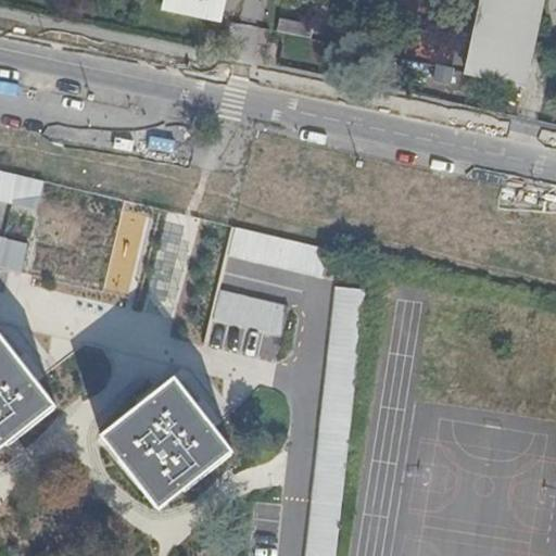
[(218,25),(223,0),(165,0),(163,13),(218,25)]
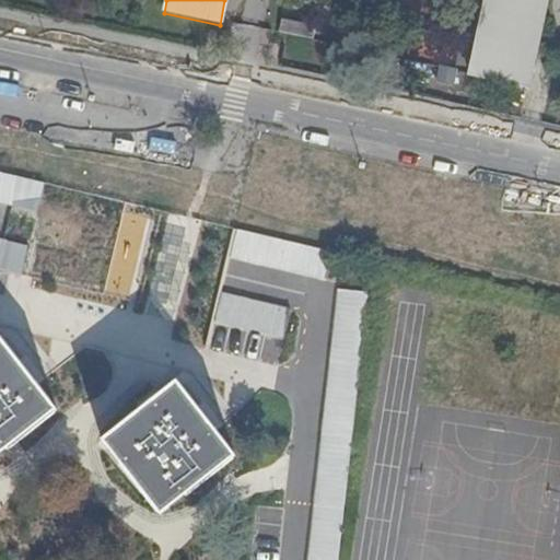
[(482,0),(467,78),(529,90),(547,0),(482,0)]
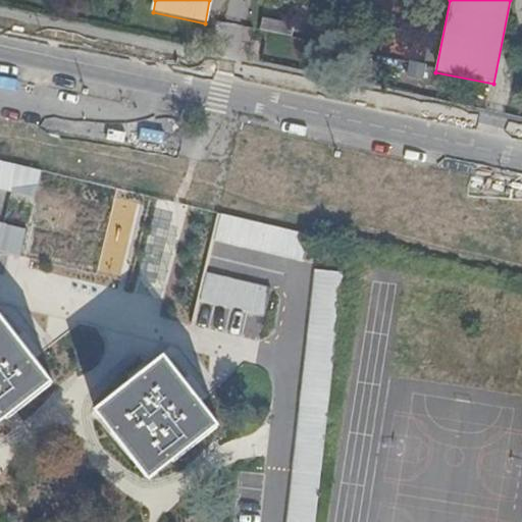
[(265,19),(264,32),(296,34),(297,20),(265,19)]
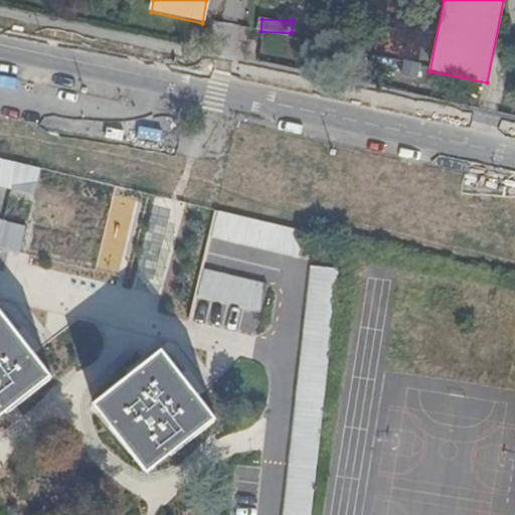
[(0,184),(30,192),(33,164),(0,156),(0,184)]
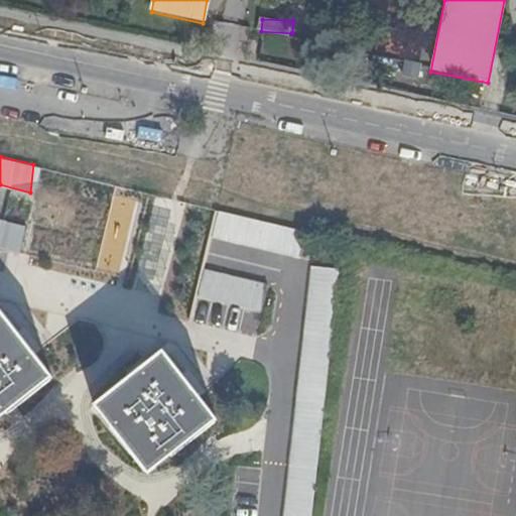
[(302,260),(309,234),(221,212),(215,239),(302,260)]
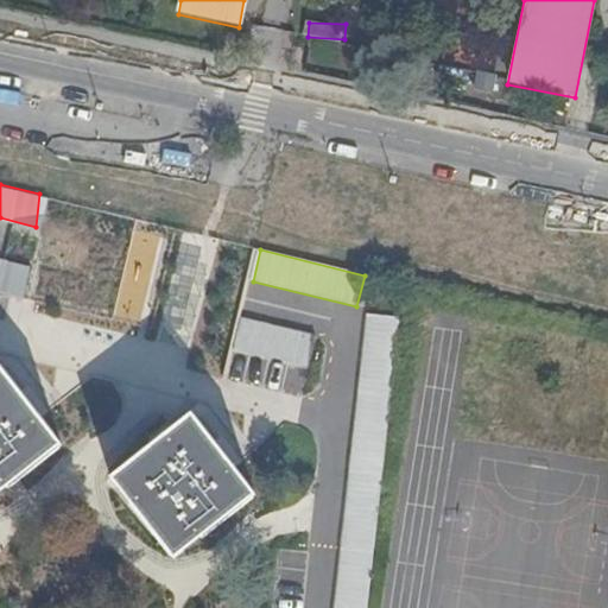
[(0,290),(27,297),(31,267),(0,259),(0,290)]
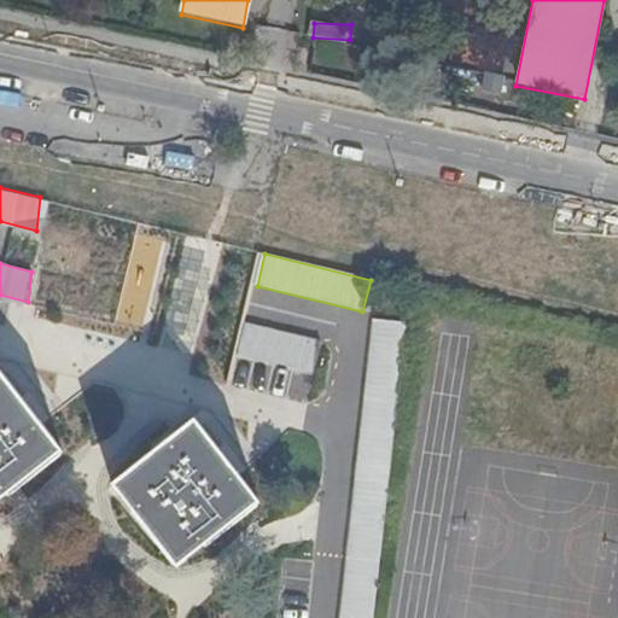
[(339,617),(375,617),(406,333),(406,325),(372,321),(339,617)]
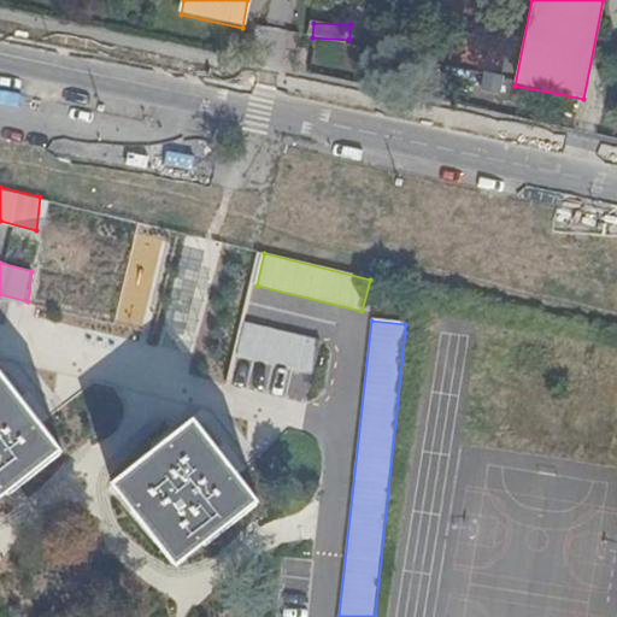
[(316,374),(323,341),(247,322),(239,356),(316,374)]
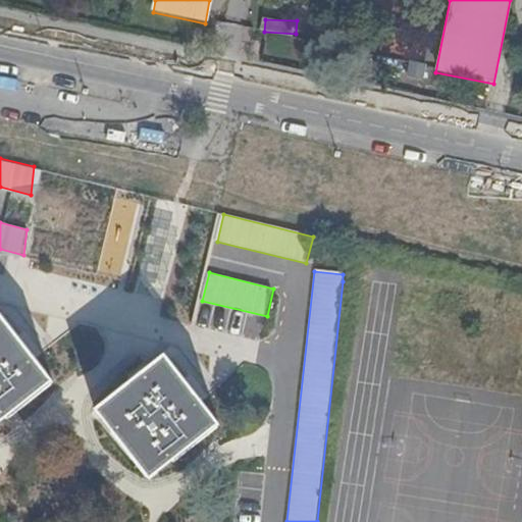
[(0,315),(0,421),(49,382),(0,315)]
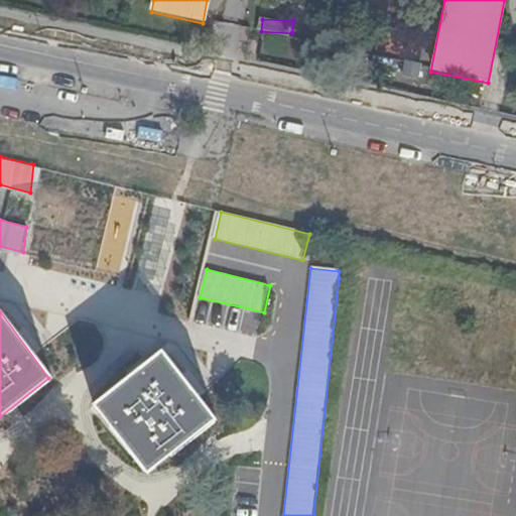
[(161,353),(92,405),(146,473),(214,419),(196,396),(178,375),(161,353)]
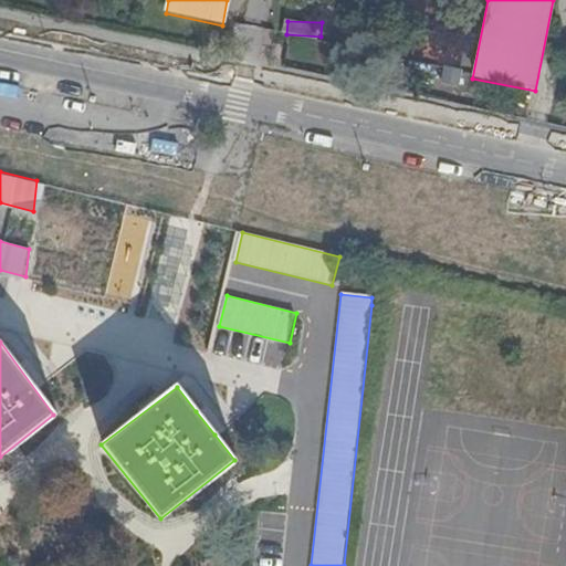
[(196,411),(215,435),(223,428),(206,405),(196,411)]
